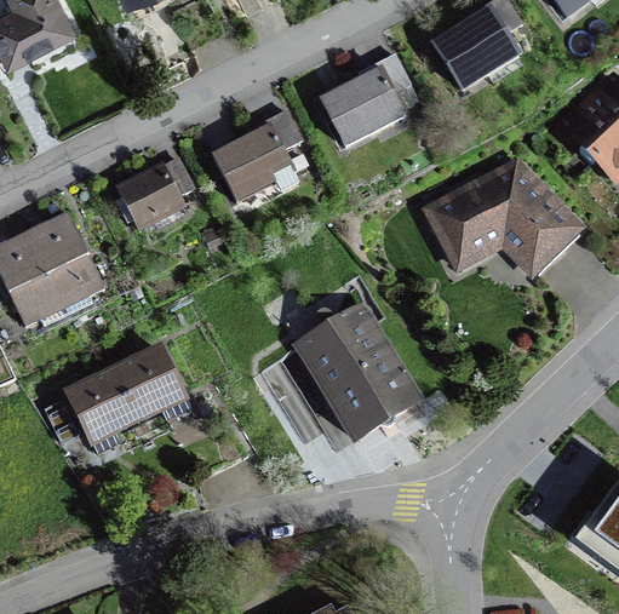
[(0,13),(0,42),(9,59),(70,27),(57,0),(15,0),(18,5),(0,13)]
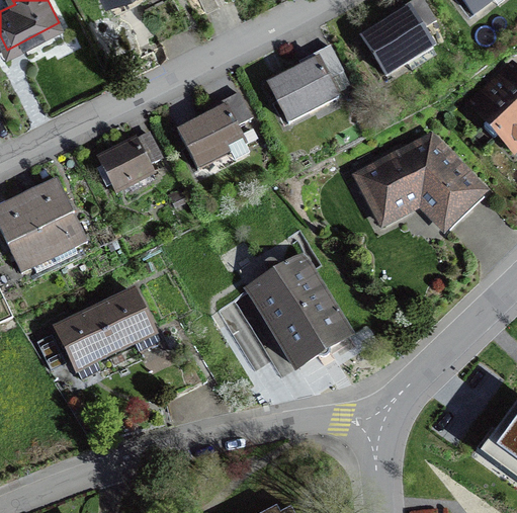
[(108,0),(113,9),(131,0),(108,0)]
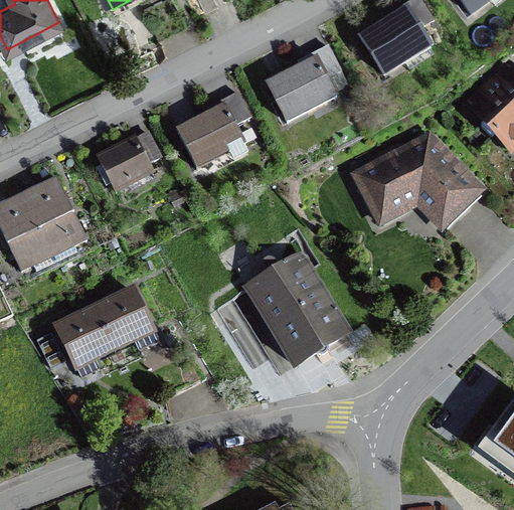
[(218,3),(216,0),(199,0),(204,10),(218,3)]
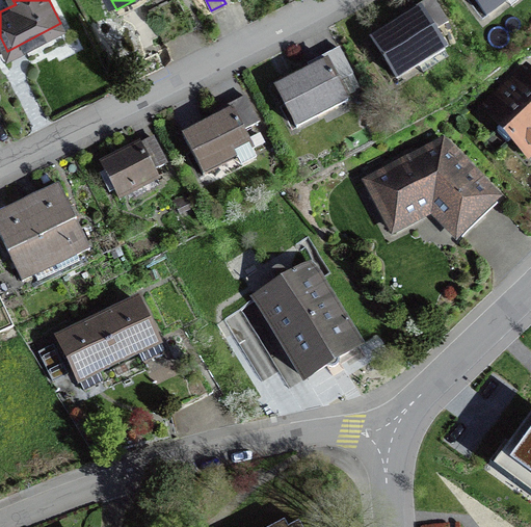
[(418,8),(372,37),(396,76),(419,62),(424,70),(448,54),(443,47),(445,46),(433,28),(448,20),(435,0),(422,0),(416,4),(418,8)]
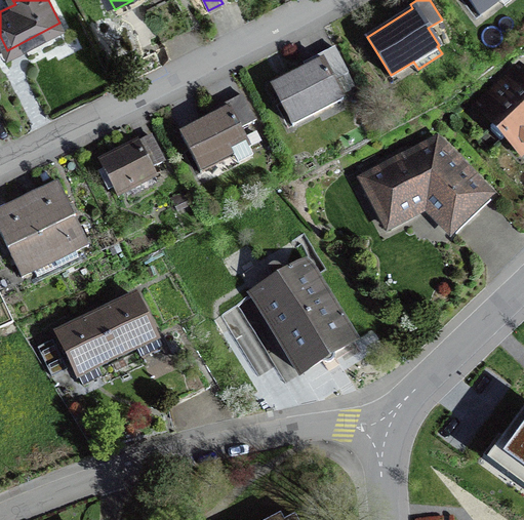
[(470,0),(480,13),(497,0),(470,0)]
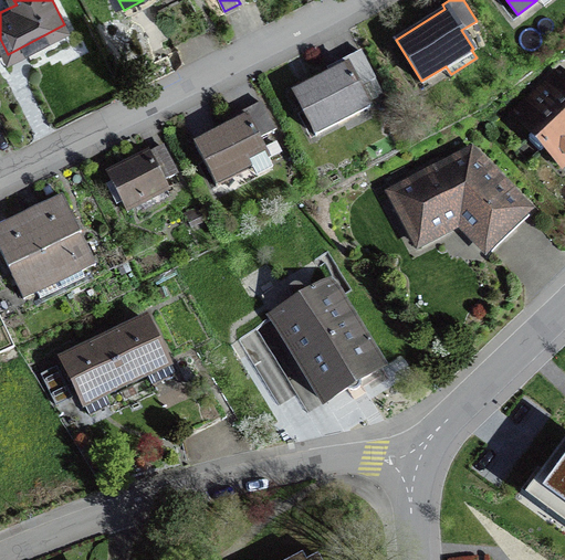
[(343,57),(345,62),(293,88),(315,133),(369,105),(358,84),(375,76),(361,49),(343,57)]
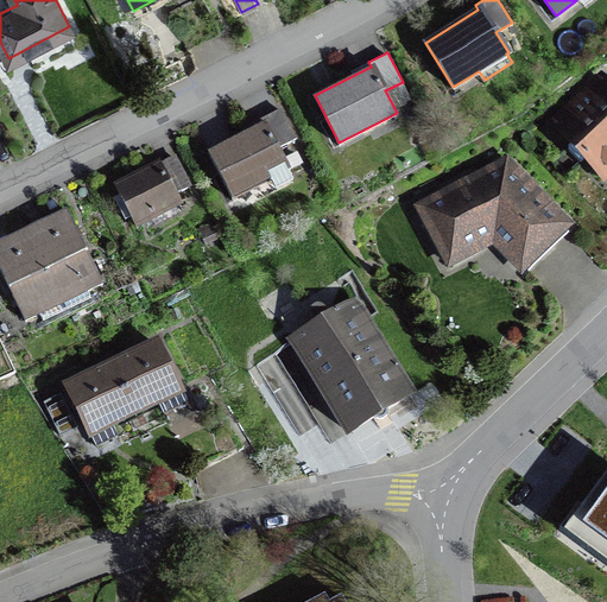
[(583,93),(577,99),(571,103),(552,121),(573,143),(568,146),(580,158),(583,154),(604,175),(606,171),(606,81),(601,76),(583,93)]
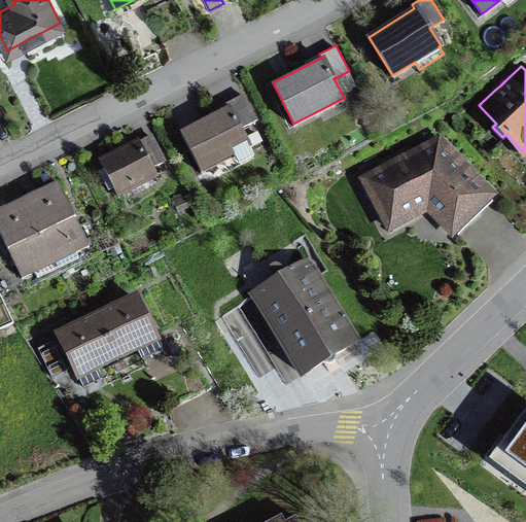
[(225,101),(229,106),(180,131),(201,171),(203,170),(200,165),(232,148),(239,161),(252,154),(248,146),(251,145),(241,126),(256,118),(243,93),(225,101)]
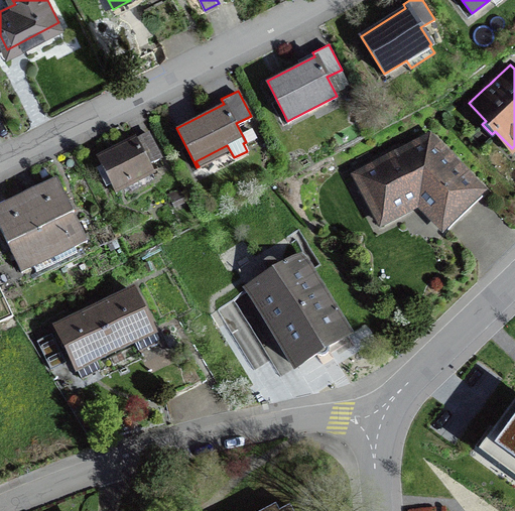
[(135,136),(98,155),(116,190),(152,172),(148,162),(160,155),(148,131),(135,138),(135,136)]
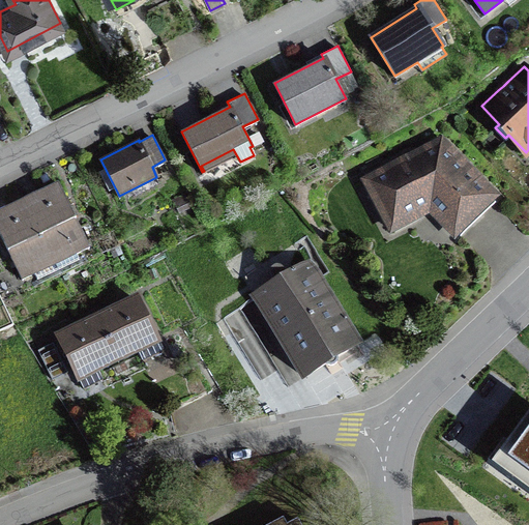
[(454,229),(491,195),(440,143),(370,180),(382,204),(380,205),(390,225),(431,203),(454,229)]
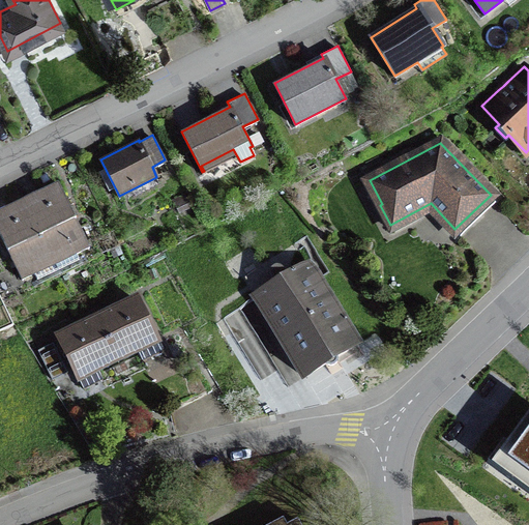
[(0,232),(11,256),(22,278),(23,278),(22,276),(34,270),(36,276),(58,266),(79,256),(76,251),(87,245),(88,245),(89,245),(78,223),(58,181),(57,181),(58,182),(25,199),(0,210),(0,232)]
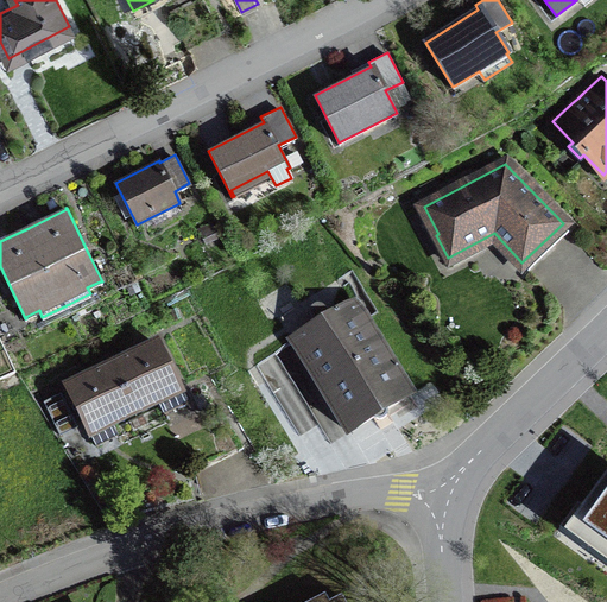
[(353,301),(292,338),(349,429),(410,392),(353,301)]
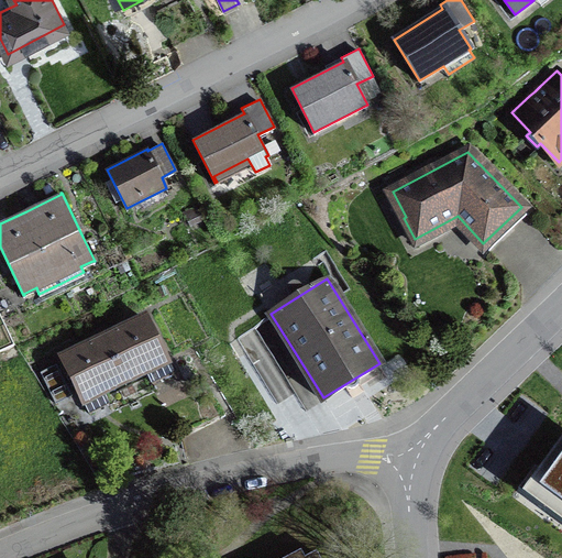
[(113,331),(103,336),(94,341),(63,356),(88,409),(108,400),(103,390),(124,380),(145,370),(151,380),(171,370),(145,316),(113,331)]
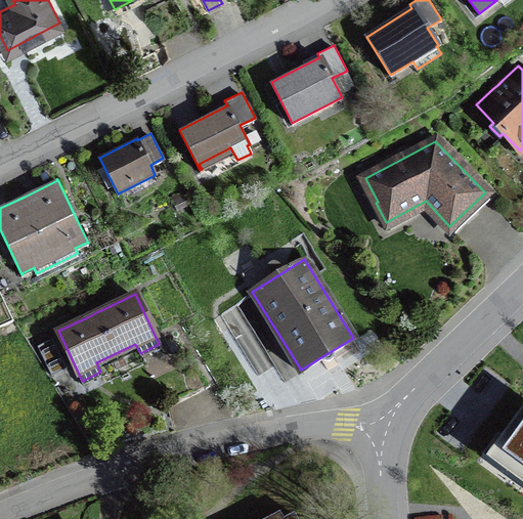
[(43,354),(56,348),(52,338),(38,345),(43,354)]
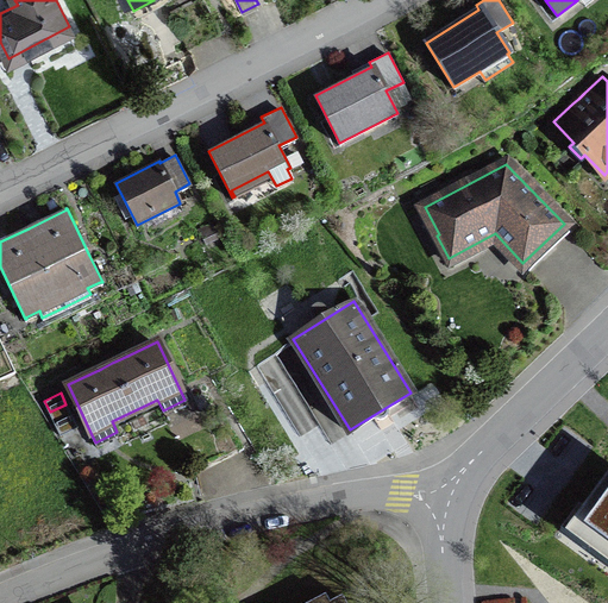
[(607,471),(576,517),(574,520),(607,544),(607,471)]
